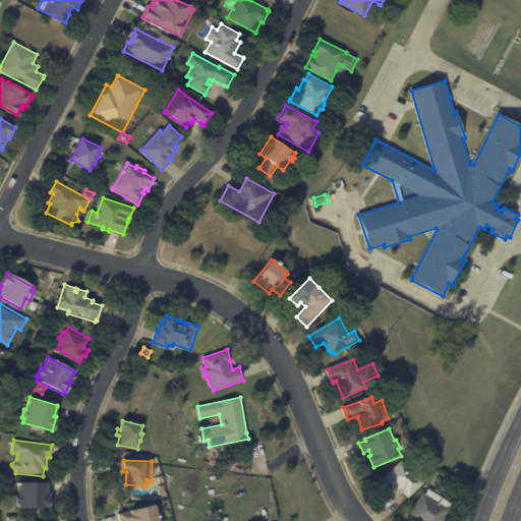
[(407,496),(405,494),(403,496),(397,487),(387,497),(377,484),(403,461),(411,470),(417,465),(430,479),(409,499),(407,496)]
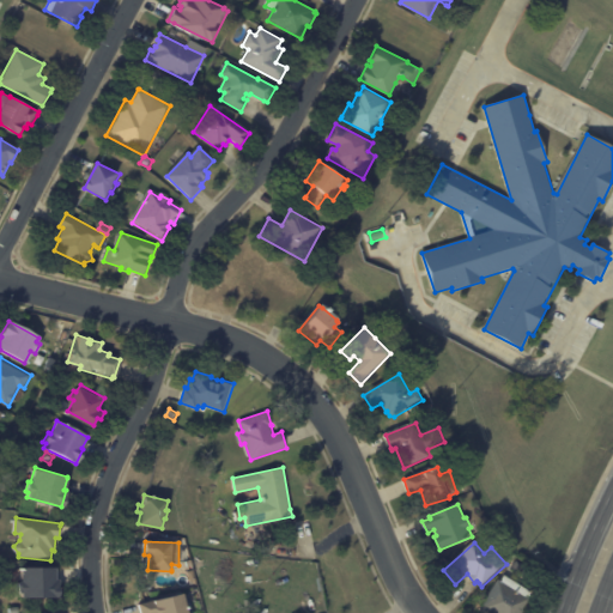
[(505,558),(513,551),(519,557),(511,563),(505,558)]
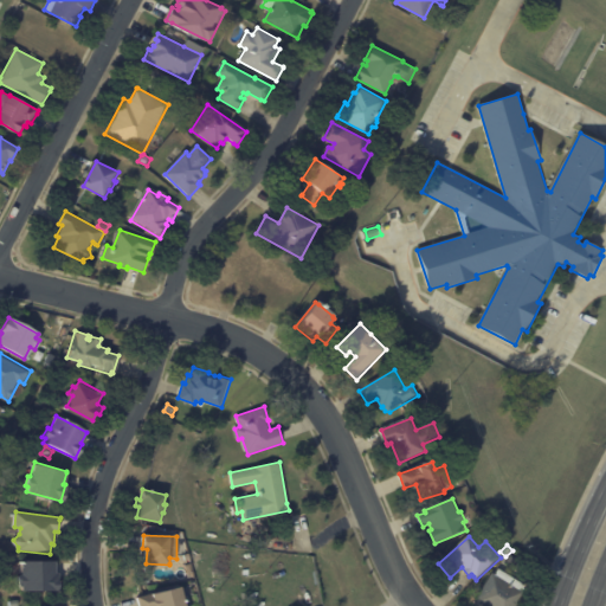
[(25,560),(53,561),(53,573),(57,573),(57,579),(57,592),(20,590),(20,586),(18,586),(18,578),(8,578),(10,565),(20,565),(20,560),(25,560)]
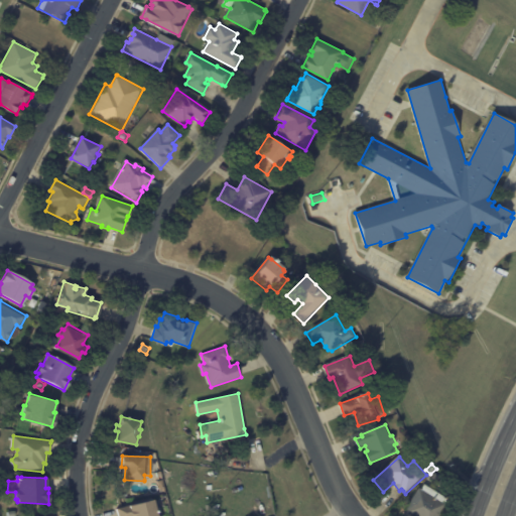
[(167,487),(168,493),(161,495),(158,481),(164,480),(165,487),(167,487)]
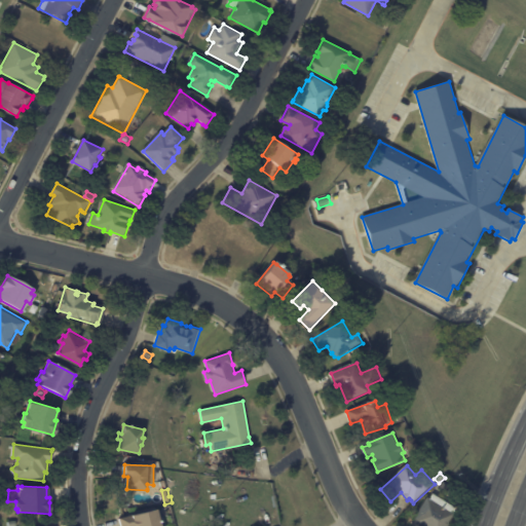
[(417,525),(413,523),(428,498),(430,499),(435,494),(458,510),(449,523),(450,525),(417,525)]
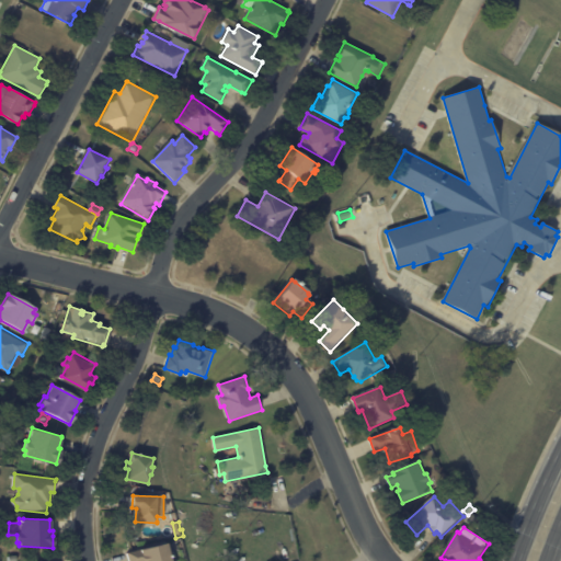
[(171,546),(174,560),(130,560),(129,553),(170,544),(171,546)]
